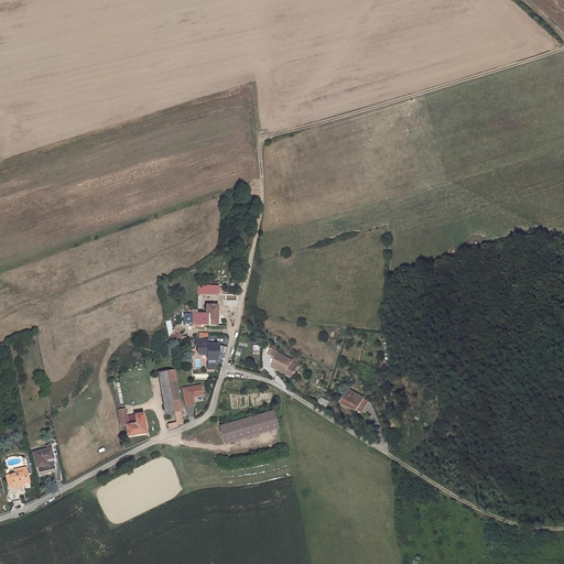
[(199,284),(198,292),(207,293),(220,293),(220,285),(199,284)]
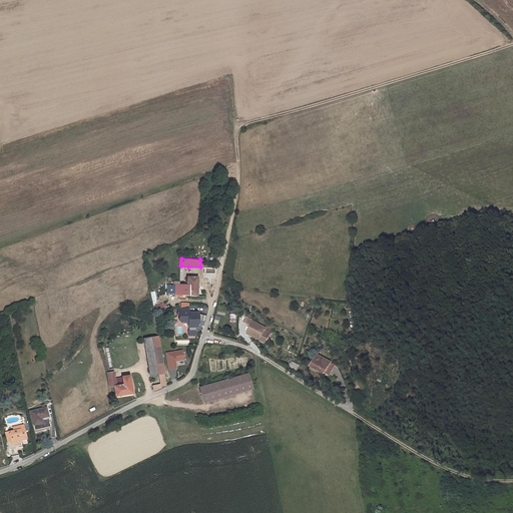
[(188,276),(188,285),(192,285),(192,286),(191,296),(198,296),(199,277),(188,276)]
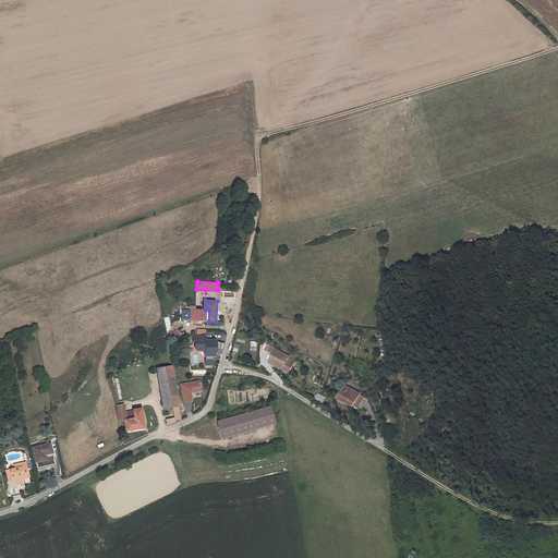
[(205,310),(196,308),(185,308),(184,319),(208,322),(209,311),(209,310),(205,310)]
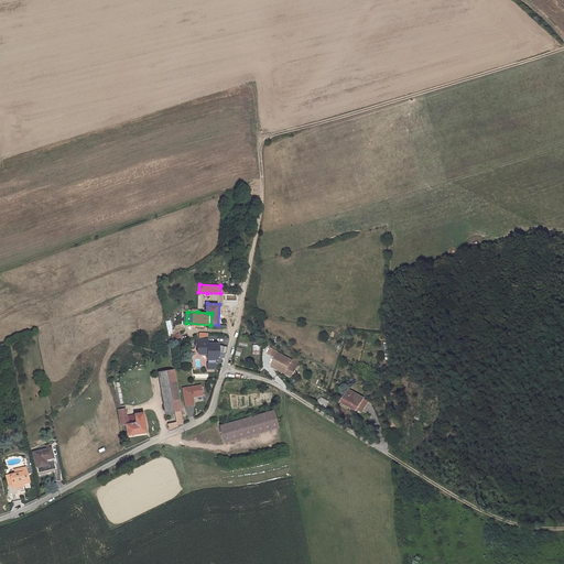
[(284,372),(291,375),(293,376),(297,364),(290,360),(290,359),(277,353),(278,351),(272,349),(270,356),(274,358),(273,364),(285,369),(284,372)]
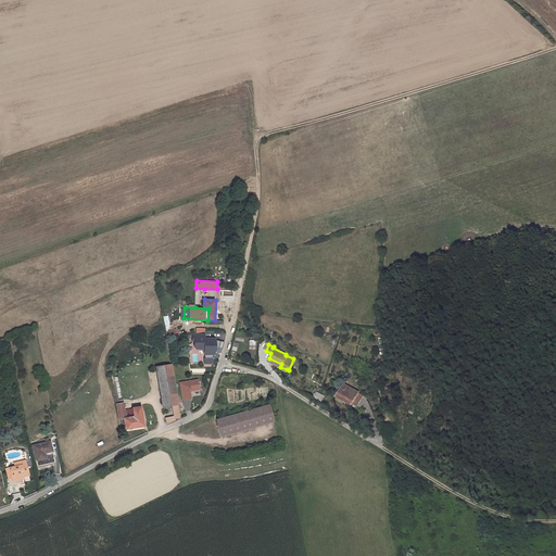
[(166,421),(176,420),(176,419),(181,417),(173,365),(158,366),(163,407),(173,405),(174,415),(165,417),(166,421)]
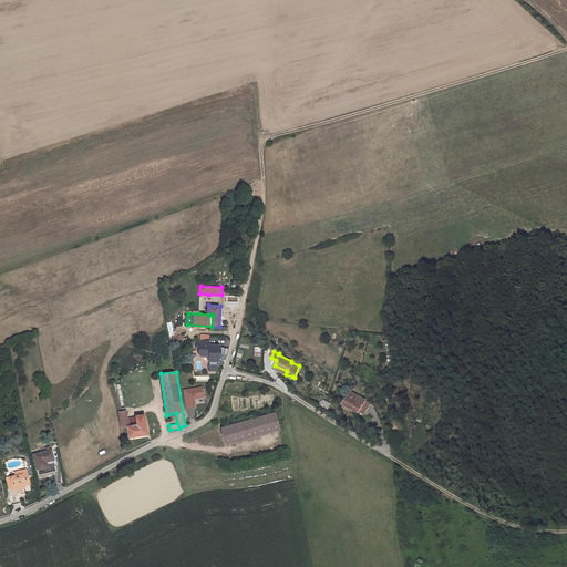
[(184,409),(195,408),(194,399),(203,398),(202,387),(182,390),(184,409)]
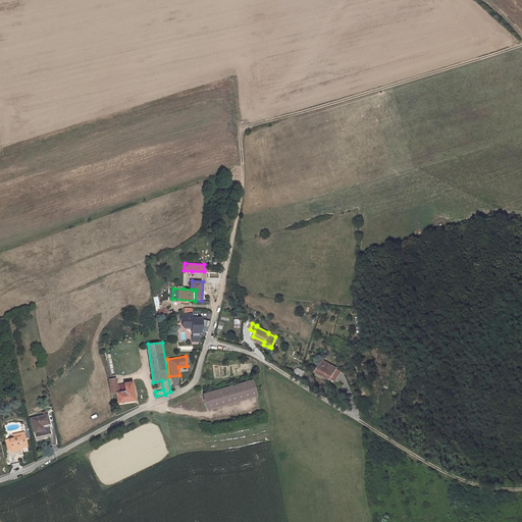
[(336,368),(322,360),(316,371),(330,379),(336,368)]
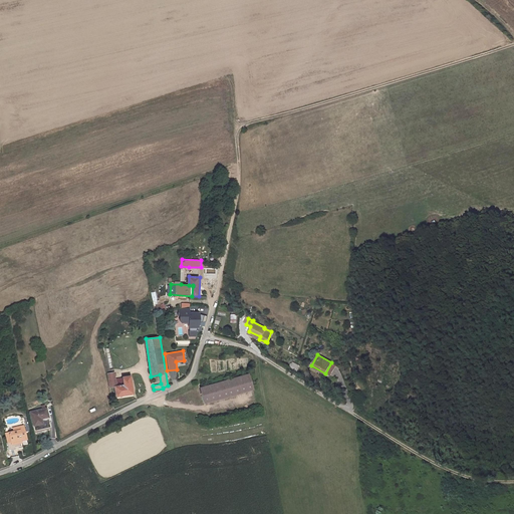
[(297,370),(299,365),(291,362),(289,367),(297,370)]
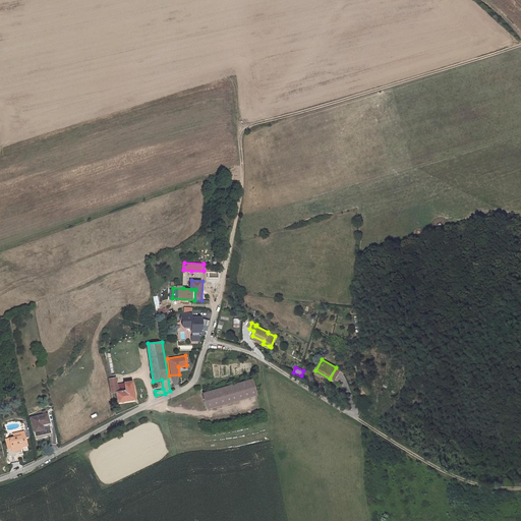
[(118,378),(110,380),(112,393),(117,392),(118,402),(135,400),(132,381),(124,382),(125,385),(117,386),(116,381),(118,381),(118,378)]
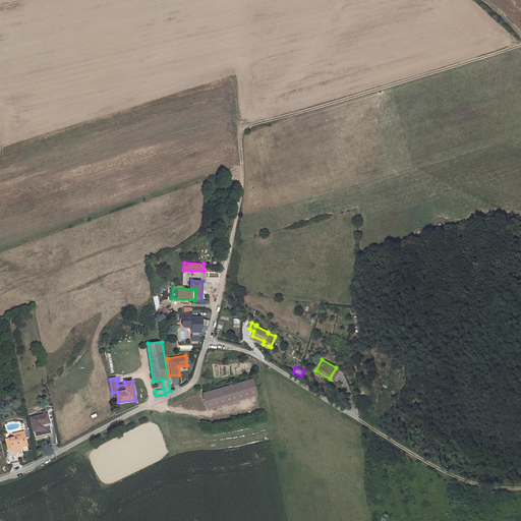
[(255,396),(250,380),(201,393),(207,409),(255,396)]
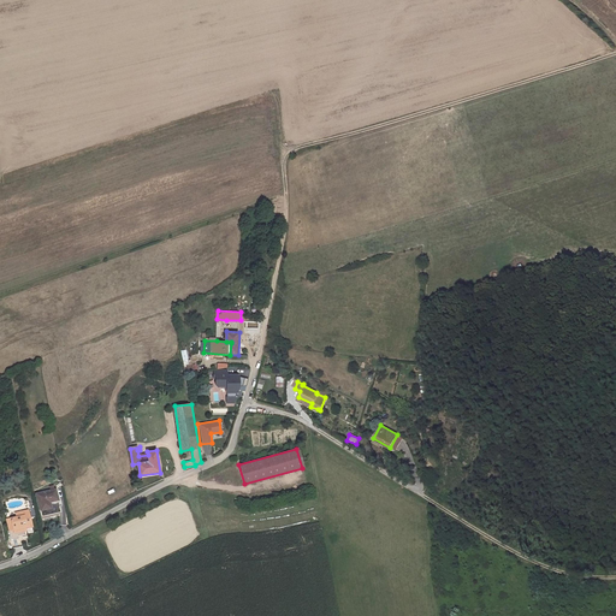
[(58,490),(36,495),(41,509),(42,515),(63,510),(58,490)]
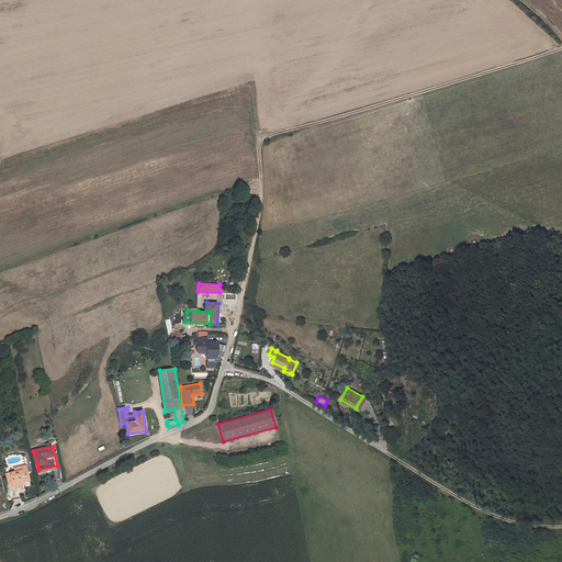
[(19,471),(20,481),(25,480),(25,481),(30,480),(27,467),(18,468),(19,471)]
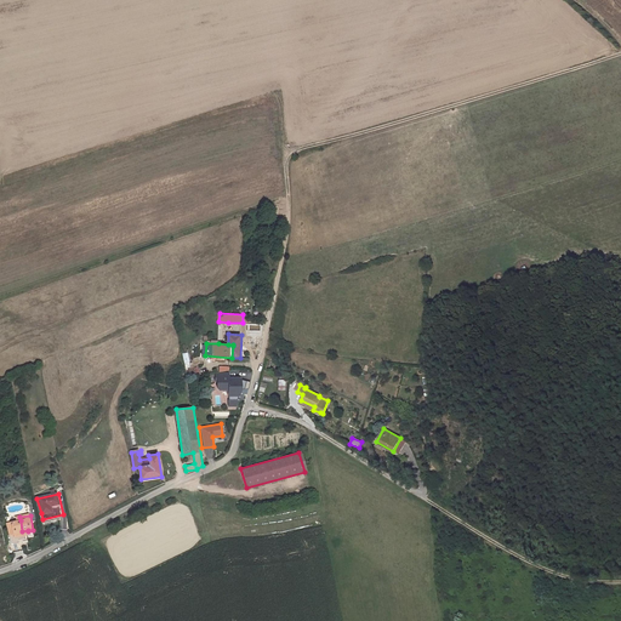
[(22,531),(21,520),(11,522),(13,535),(20,534),(20,533),(22,531)]
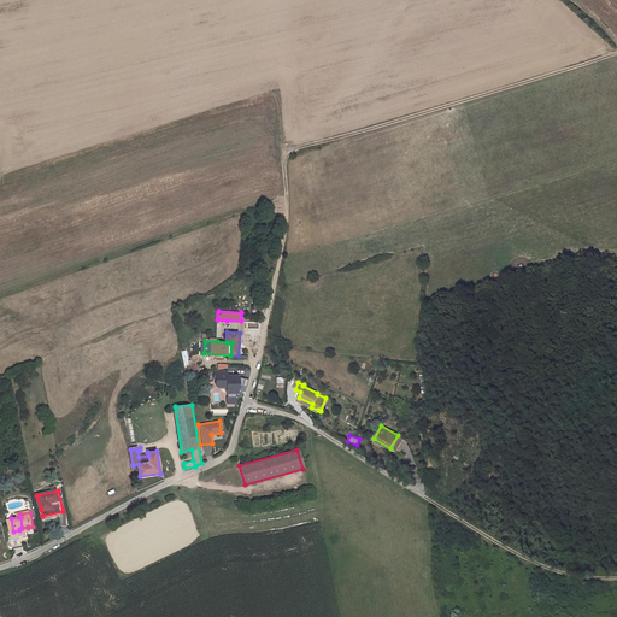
[(13,532),(11,518),(7,519),(11,538),(21,536),(19,535),(34,532),(33,527),(28,528),(28,527),(22,528),(19,529),(19,530),(13,532)]
